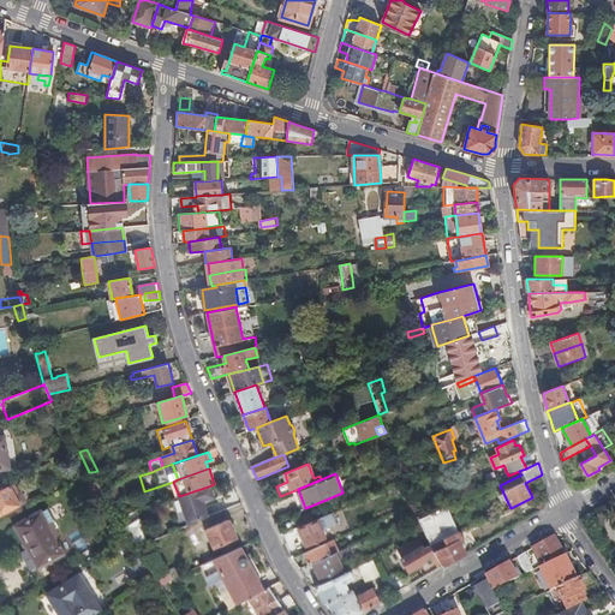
[(10,485),(0,490),(0,514),(25,501),(21,493),(27,489),(22,479),(10,485)]
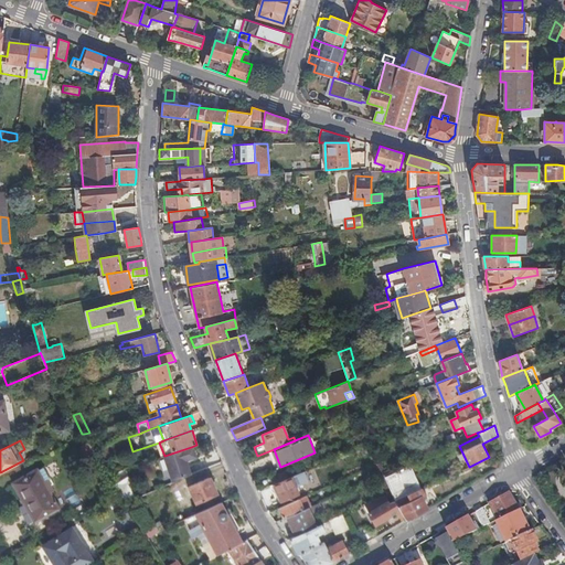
[(91,444),(89,441),(81,446),(87,456),(95,452),(94,449),(91,444)]
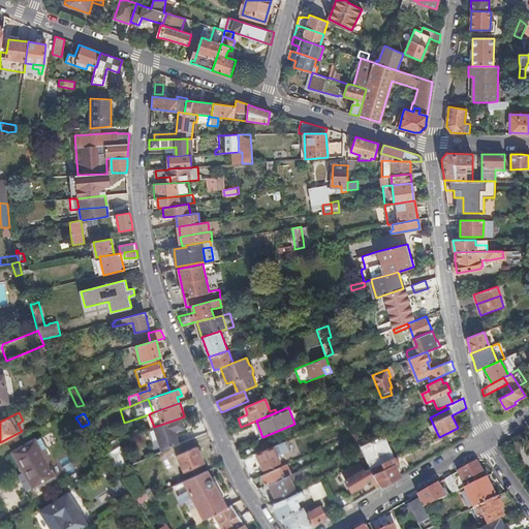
[(154,427),(146,430),(154,449),(159,447),(161,452),(177,445),(174,438),(176,437),(174,432),(183,429),(179,418),(154,427)]
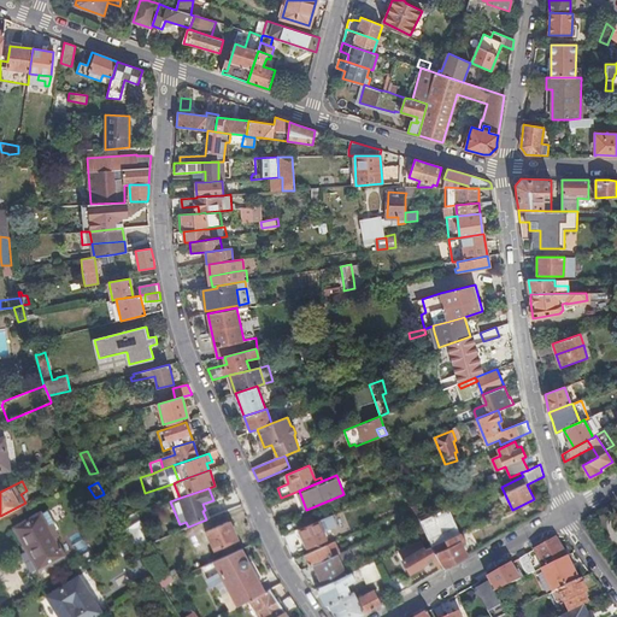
[(417,518),(430,547),(432,546),(458,534),(446,506),(417,518)]
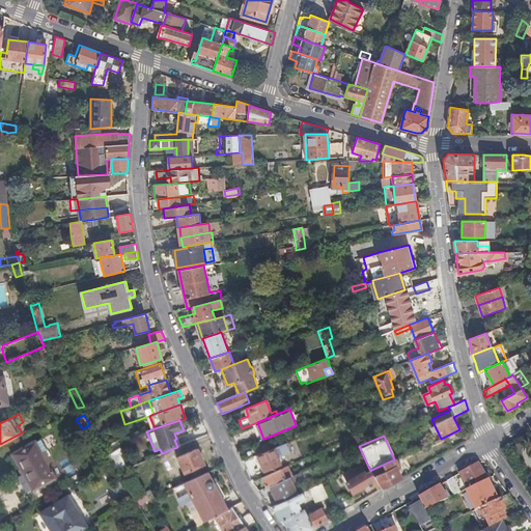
[(19,464),(47,448),(42,439),(14,453),(19,464)]
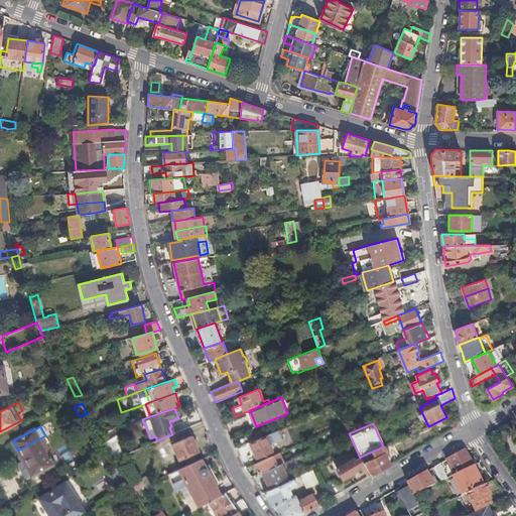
[(251,441),(264,435),(262,429),(248,434),(251,441)]
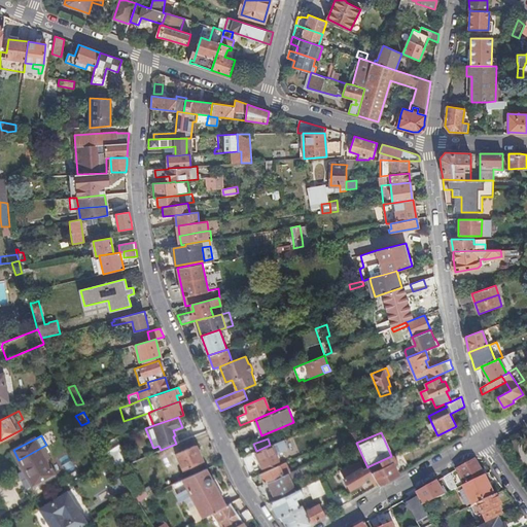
[(284,440),(281,441),(284,449),(278,452),(280,455),(289,451),(284,440)]
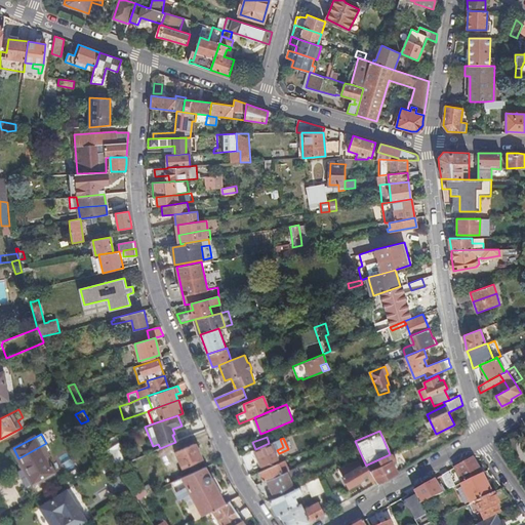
[(254,449),(260,466),(277,458),(276,454),(279,453),(277,450),(283,447),(280,439),(269,443),(255,449),(254,449)]
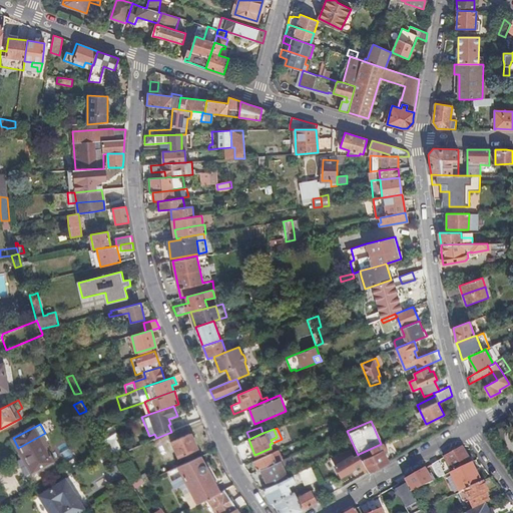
[(114,456),(124,452),(116,440),(120,437),(117,432),(105,440),(108,446),(114,456)]
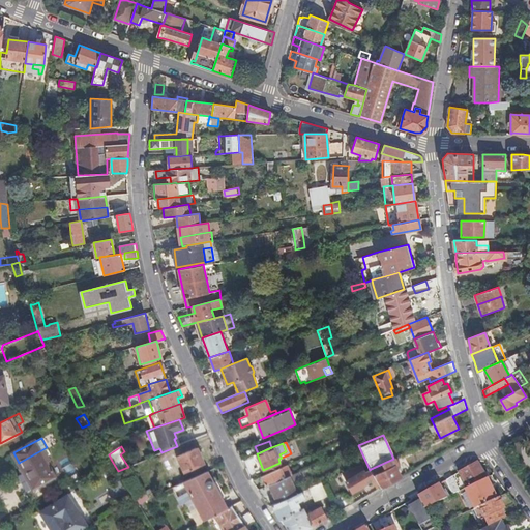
[(48,449),(47,447),(19,463),(32,489),(55,476),(53,472),(47,462),(50,460),(45,451),(48,449)]
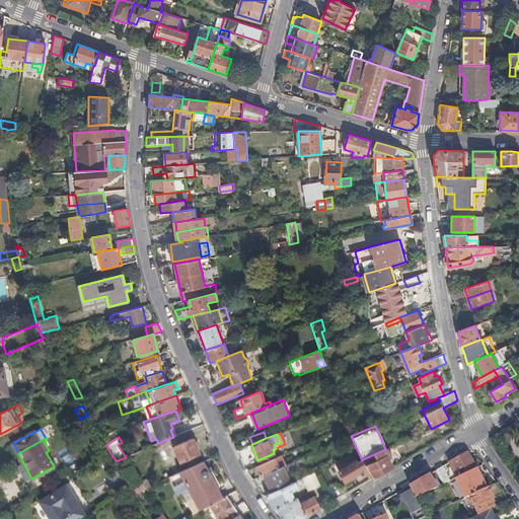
[(194,438),(173,447),(180,463),(201,454),(194,438)]
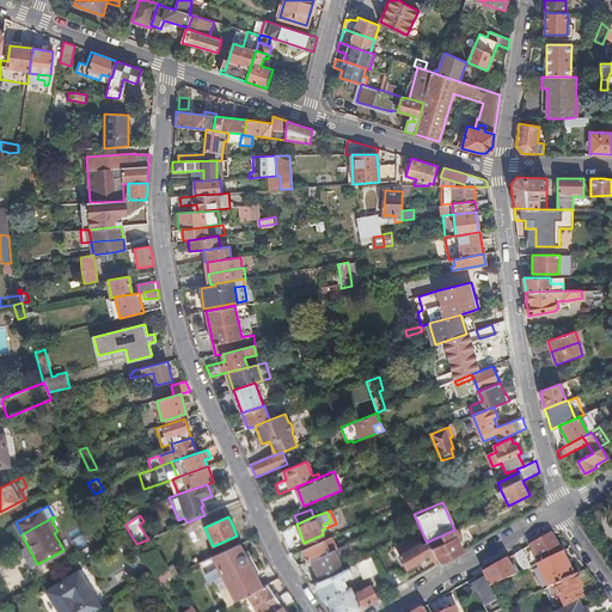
[(454,530),(428,542),(432,549),(459,536),(456,530),(454,530)]
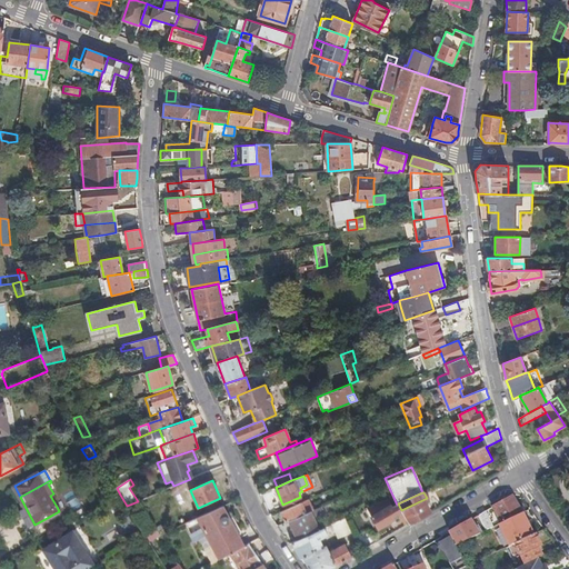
[(491,512),(493,510),(501,522),(521,513),(511,497),(490,509),(491,512)]
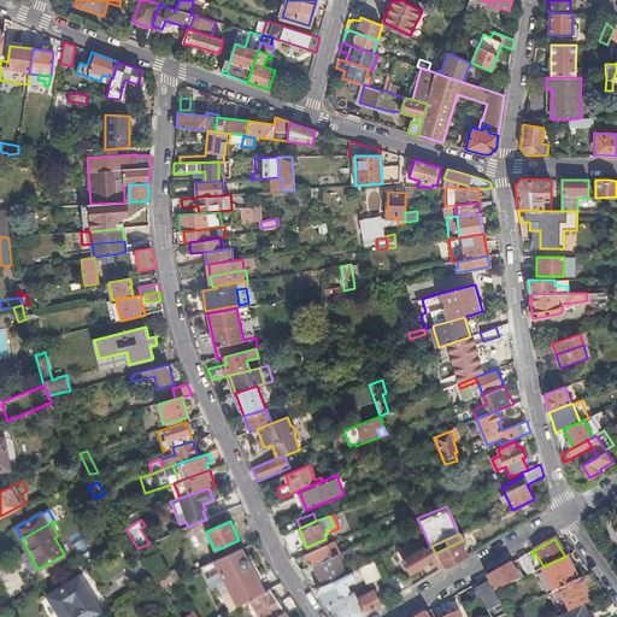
[(464,542),(463,540),(435,553),(438,558),(444,568),(466,554),(460,544),(464,542)]
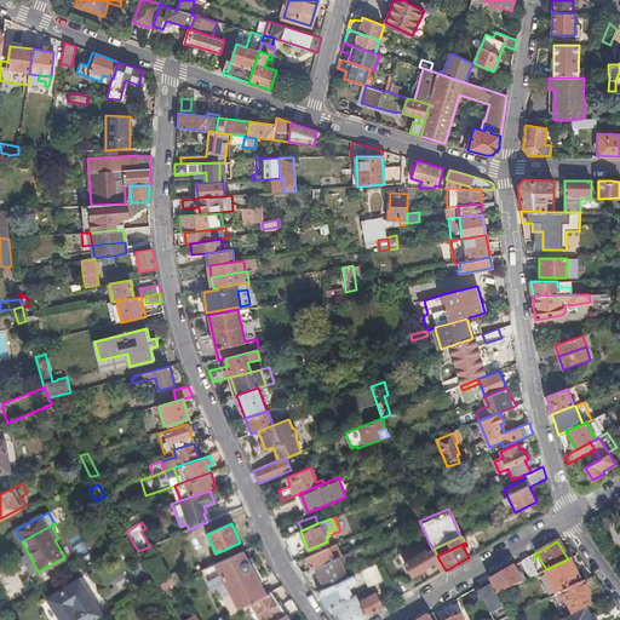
[(311,568),(342,556),(337,544),(306,557),(311,568)]
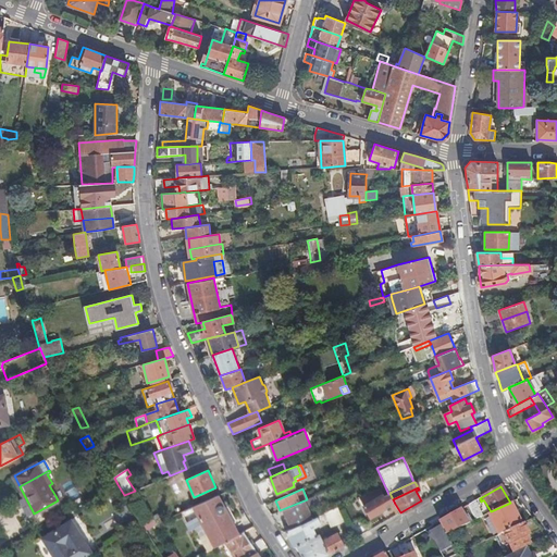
[(368,494),(359,498),(371,518),(395,504),(393,499),(390,493),(388,494),(384,496),(380,489),(368,494)]
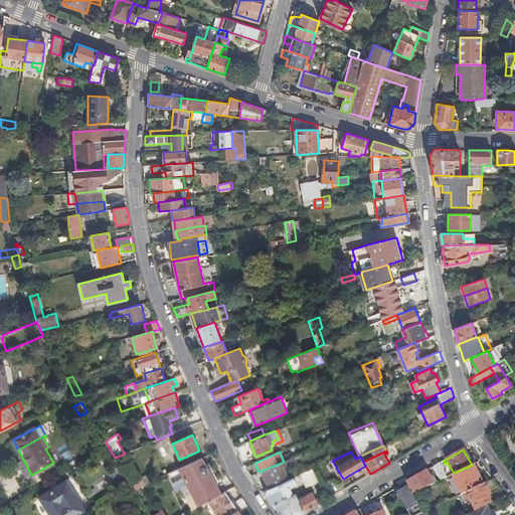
[(206,469),(201,458),(166,474),(180,500),(186,512),(207,501),(218,495),(211,479),(207,481),(204,475),(208,473),(208,471),(207,470),(206,469)]
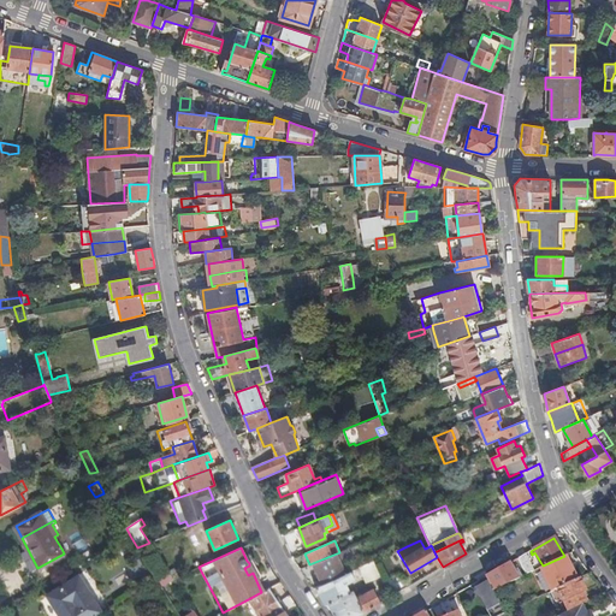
[(317,573),(323,584),(345,574),(341,563),(350,558),(347,549),(339,552),(309,564),(300,569),(303,574),(306,578),(317,573)]
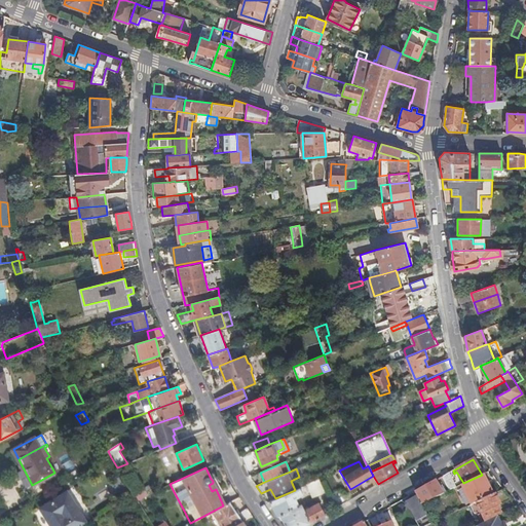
[(482,475),(463,483),(473,503),(475,502),(491,495),(482,475)]
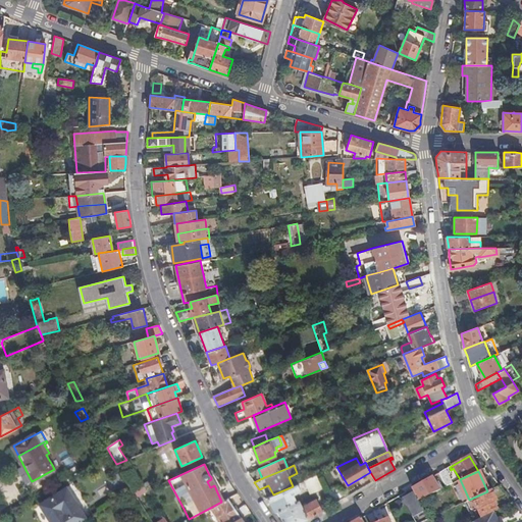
[(447,474),(440,477),(446,487),(452,484),(447,474)]
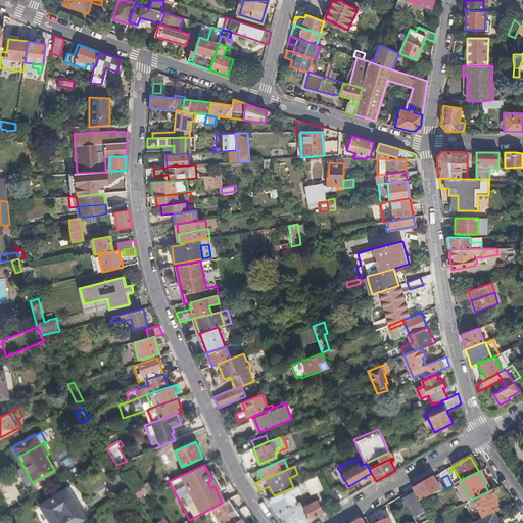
[(304,481),(308,488),(311,494),(325,488),(318,476),(304,481)]
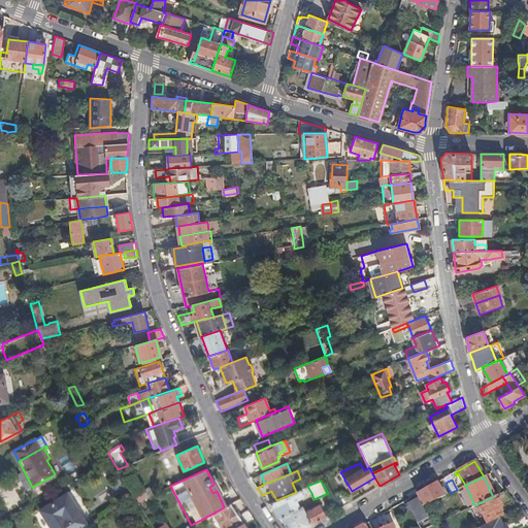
[(426,527),(428,527),(434,525),(423,506),(447,494),(439,482),(416,495),(418,498),(406,504),(417,522),(421,520),(426,527)]
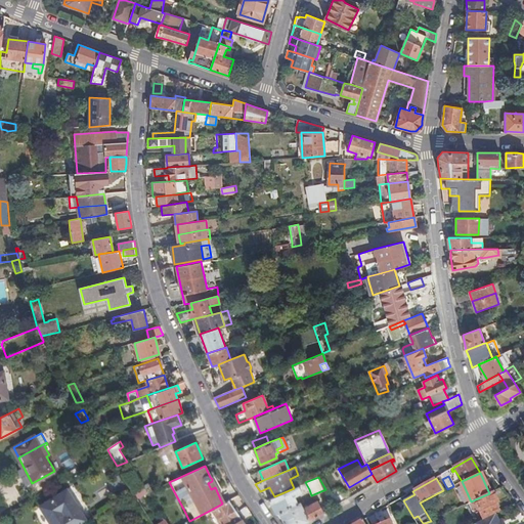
[(169,482),(165,484),(179,511),(183,509),(169,482)]
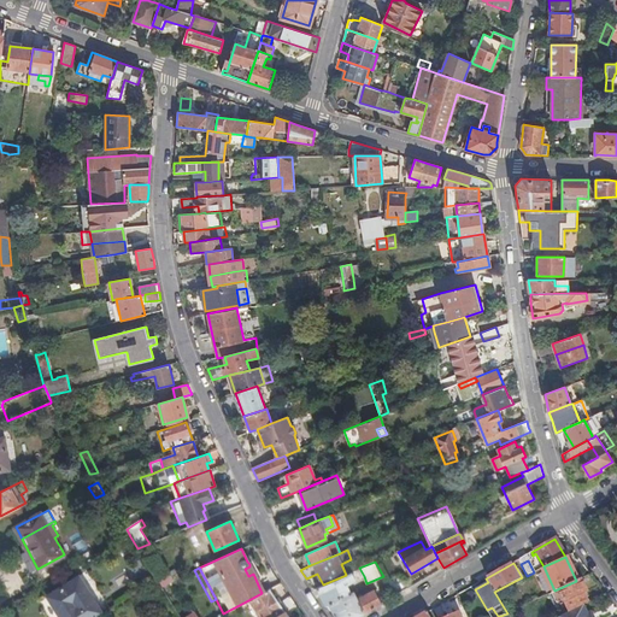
[(354,580),(364,576),(359,568),(351,571),(351,573),(354,580)]
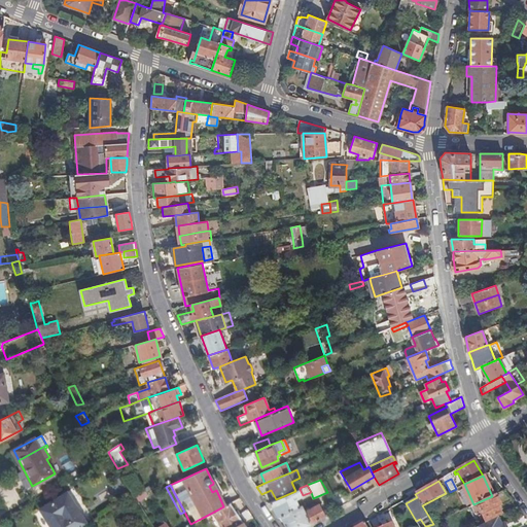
[(295,499),(303,495),(300,489),(295,491),(276,499),(270,502),(278,518),(283,526),(303,526),(319,520),(326,516),(320,503),(304,511),(301,504),(299,505),(295,499)]
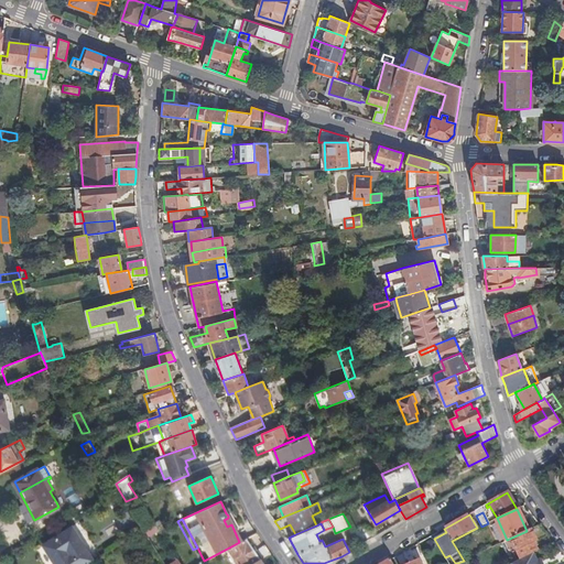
[(527,531),(509,539),(520,560),(532,553),(537,551),(532,543),(543,538),(545,533),(539,524),(527,531)]
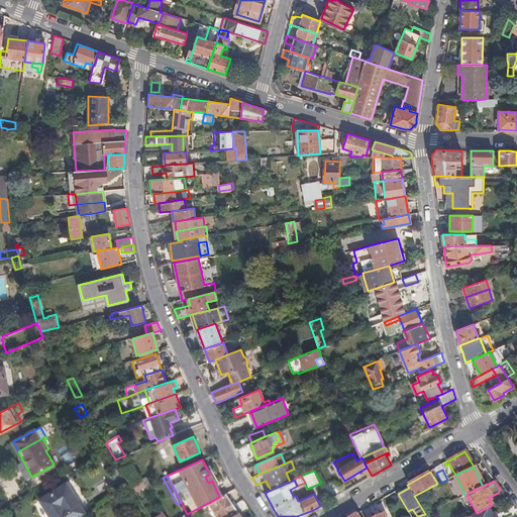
[(79,516),(86,513),(67,482),(43,497),(43,498),(46,502),(42,504),(49,514),(52,513),(54,516),(79,516)]
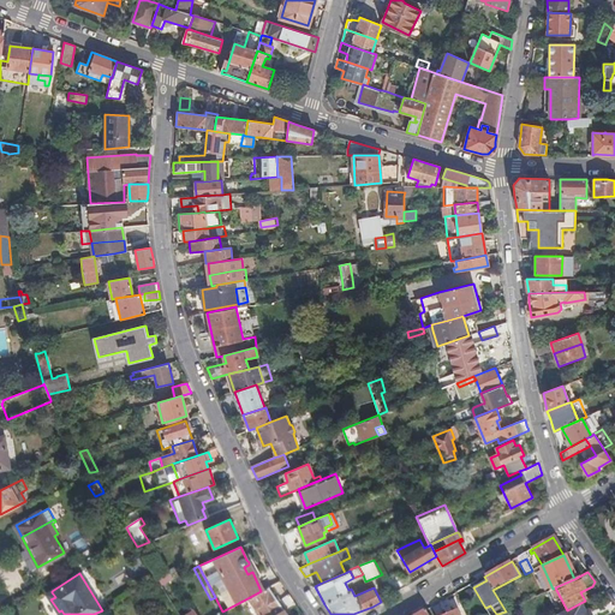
[(279,602),(269,586),(261,591),(248,598),(252,605),(258,613),(258,614),(274,614),(285,609),(296,603),(288,595),(279,602)]
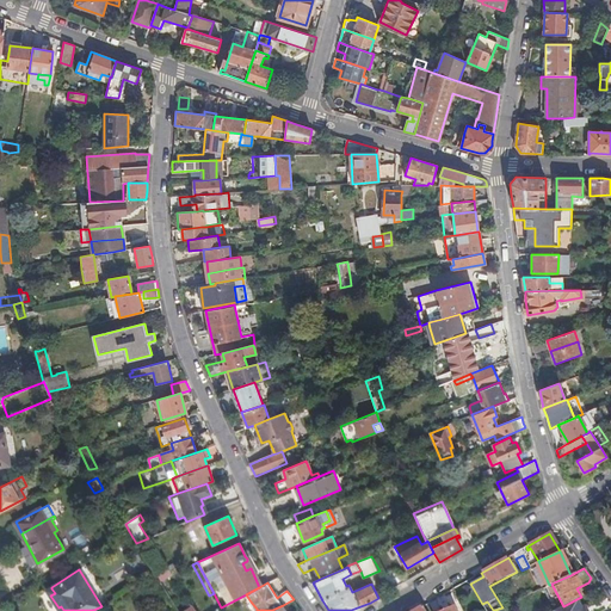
[(554,610),(586,610),(585,606),(581,608),(576,599),(563,606),(554,610)]
